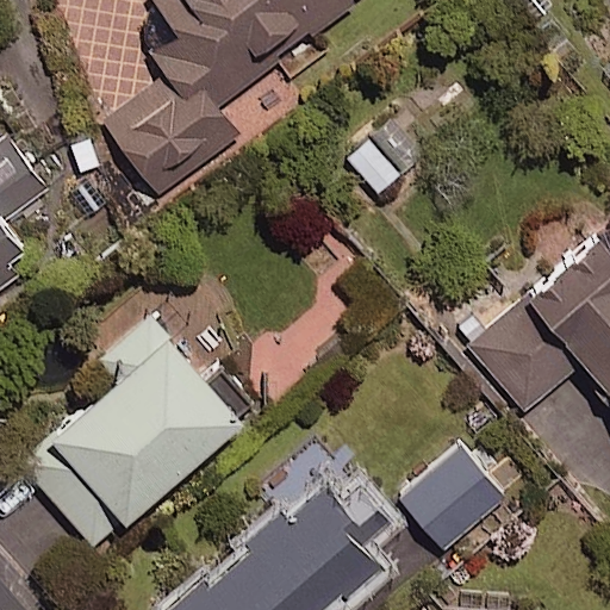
[(100,122),(157,198),(238,136),(216,106),(358,0),(150,0),(173,30),(145,50),(163,75),(100,122)]
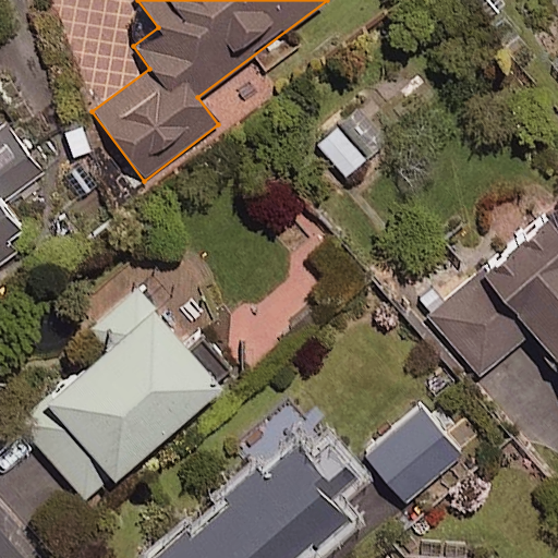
[(401,131),(371,97),(315,146),(346,180),(401,131)]
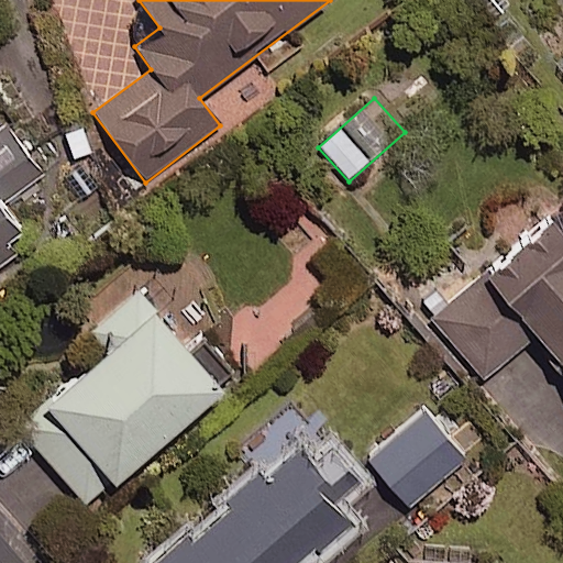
[(0,265),(12,256),(6,247),(26,232),(2,200),(42,170),(3,119),(0,121),(0,265)]
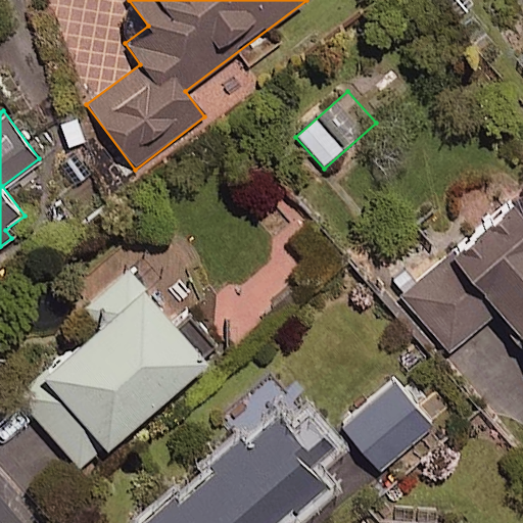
[(76,115),(57,125),(72,152),(61,157),(76,188),(104,175),(76,115)]
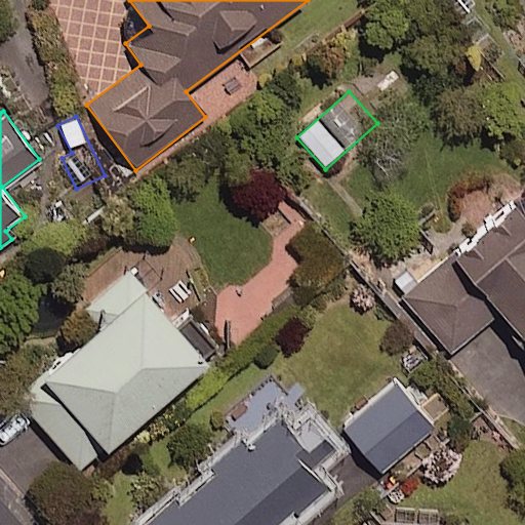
[(524,199),(405,297),(450,354),(498,315),(524,347),(524,199)]
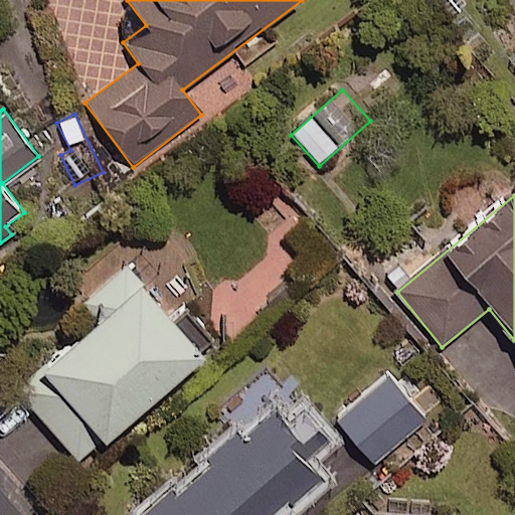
[(77,465),(220,346),(187,306),(167,323),(124,272),(88,302),(104,321),(17,392),(77,465)]
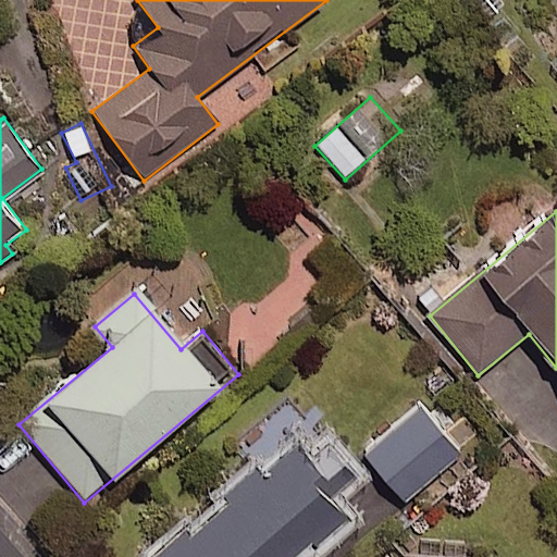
[(457,459),(432,430),(387,468),(412,496),(457,459)]
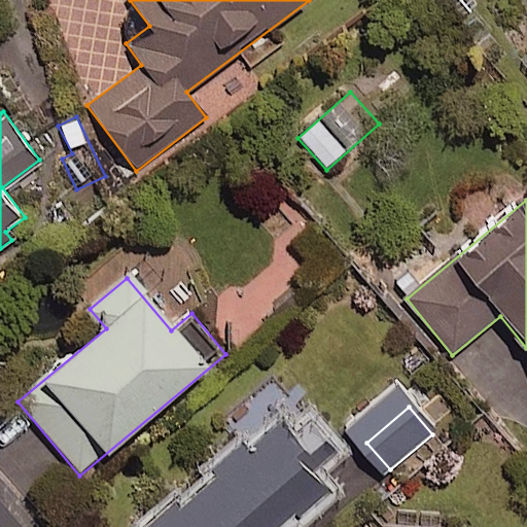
[(284,526),(326,490),(311,473),(337,451),(305,415),(290,427),(283,420),(248,451),(238,440),(204,468),(209,475),(147,526),(284,526)]
